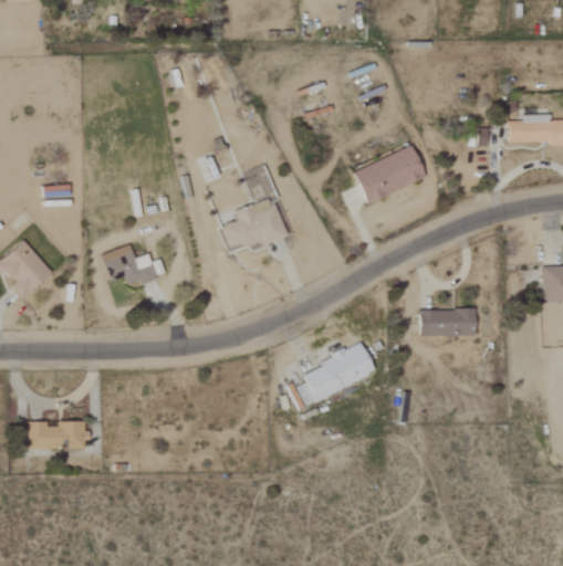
[(562,114),(518,115),(518,122),(507,122),(507,146),(562,146),(562,114)]
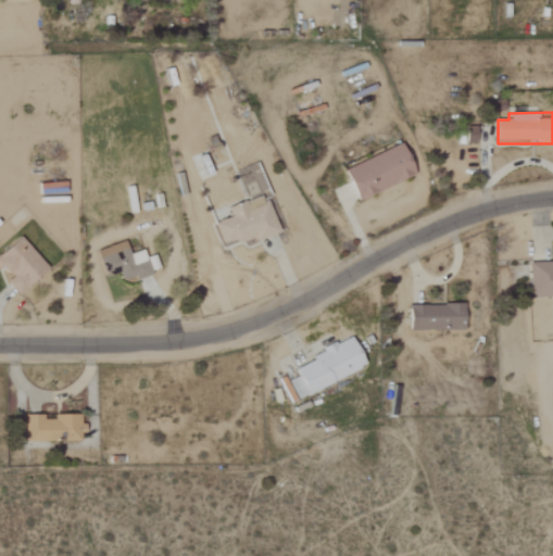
[(418,177),(405,142),(344,165),(359,200),(418,177)]
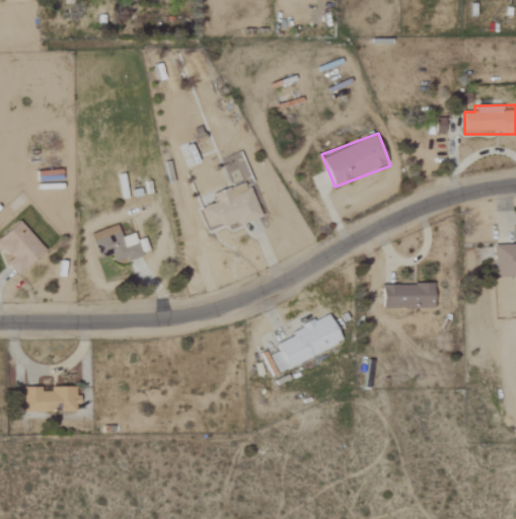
[(229,230),(263,218),(249,179),(215,192),(219,202),(202,208),(209,229),(227,223),(229,230)]
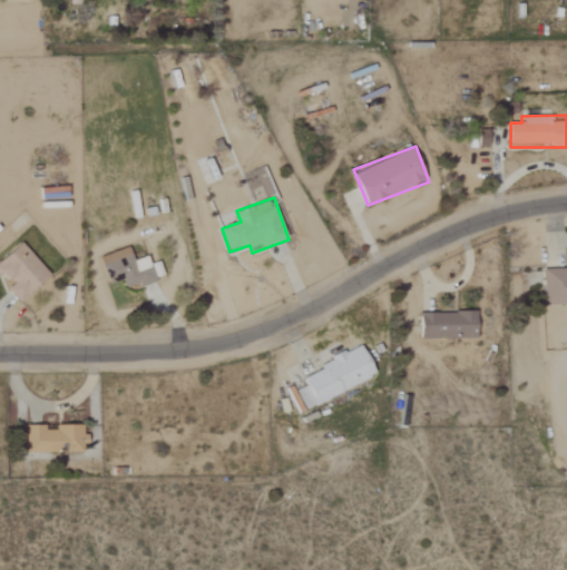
[(0,261),(0,278),(22,303),(54,274),(22,241),(0,261)]
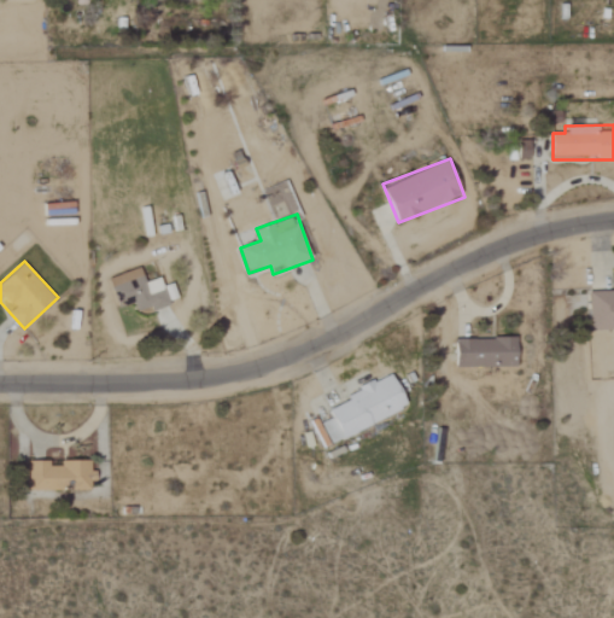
[(121,309),(139,304),(141,315),(181,303),(174,281),(164,285),(161,275),(147,280),(144,267),(110,277),(121,309)]
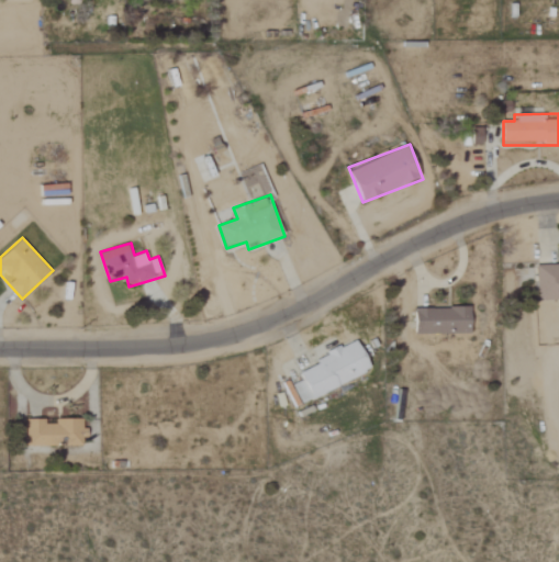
[(537,301),(558,299),(558,262),(536,263),(537,301)]
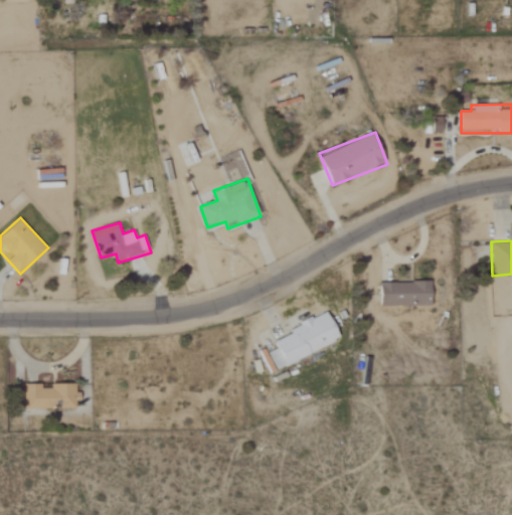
[(432,280),(380,280),(380,305),(432,305),(432,280)]
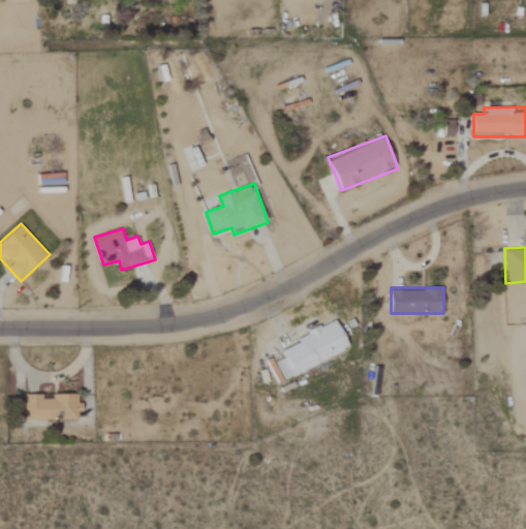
[(279,345),(285,358),(269,365),(277,382),(350,350),(337,319),(279,345)]
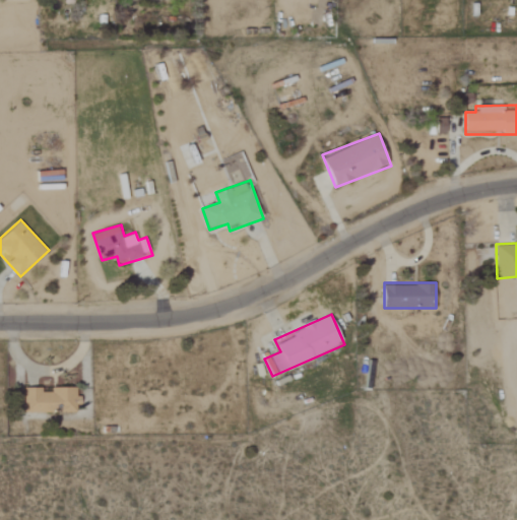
[(25,412),(77,412),(77,388),(25,388),(25,412)]
